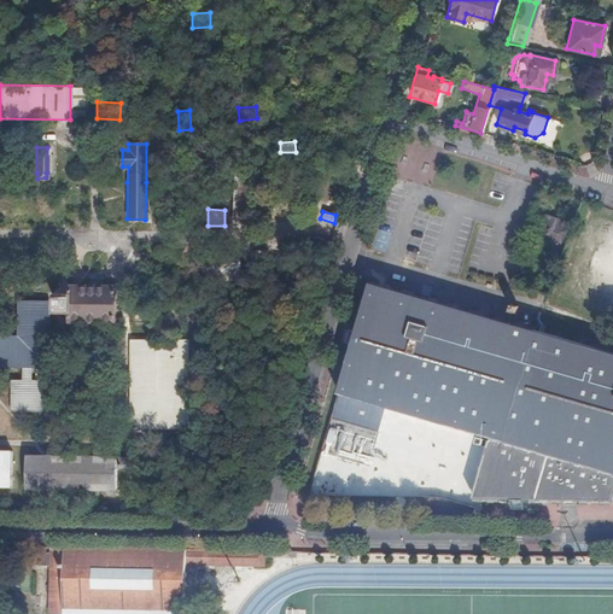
[(561,247),(570,224),(544,216),(536,238),(561,247)]
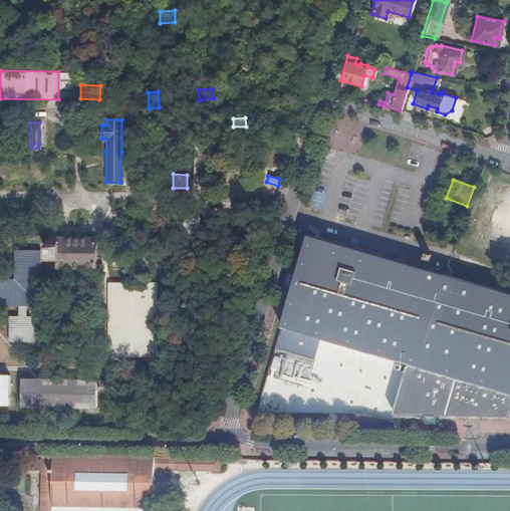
[(306,204),(317,207),(321,191),(310,188),(306,204)]
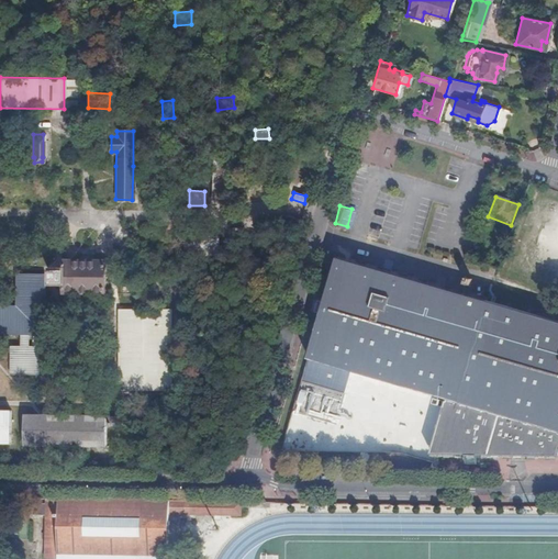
[(277,225),(296,231),(299,220),(280,213),(277,225)]
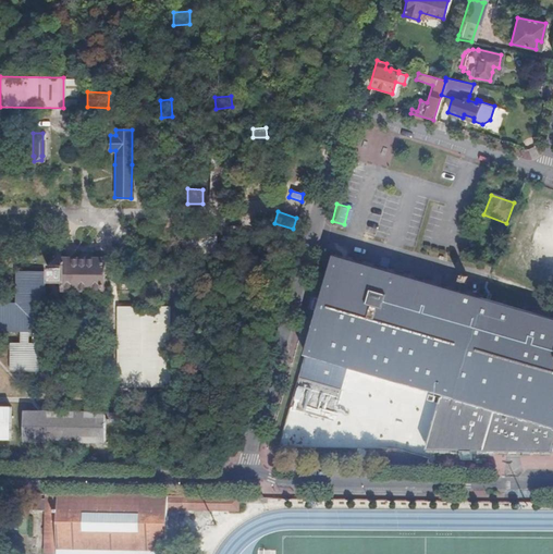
[(236,225),(222,225),(223,244),(236,244),(236,225)]
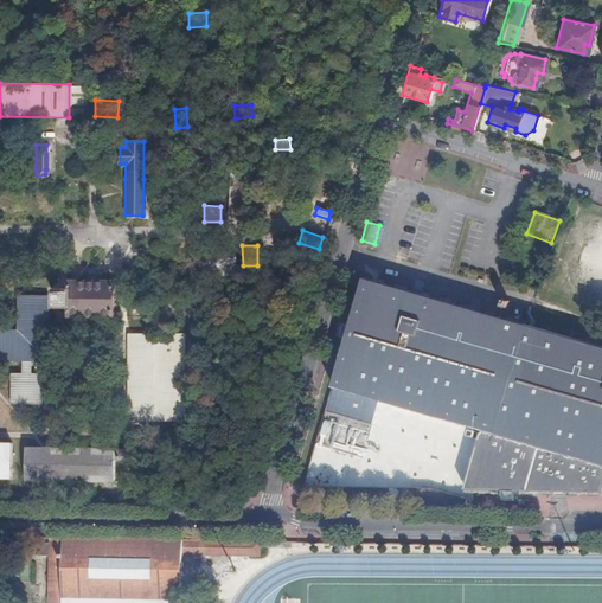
[(498,488),(511,488),(549,489),(597,491),(601,473),(601,346),(362,277),(328,386),(479,429),(490,432),(473,488),(498,488)]
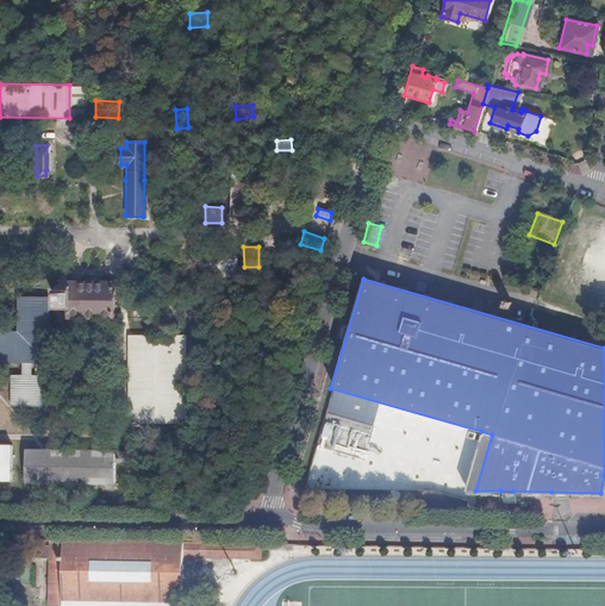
[(67,292),(67,306),(67,316),(112,316),(112,283),(68,282),(67,292)]
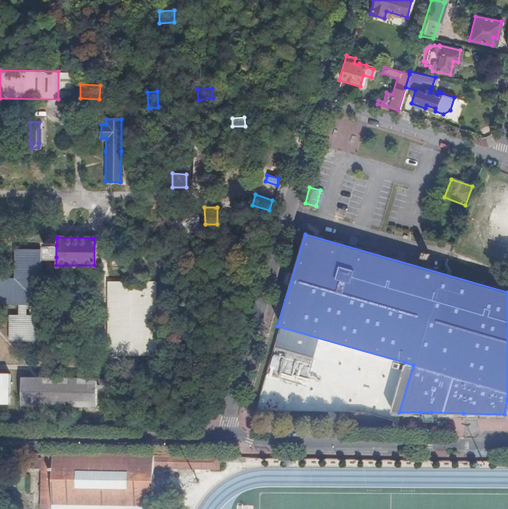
[(56,257),(56,245),(46,245),(46,256),(56,257)]
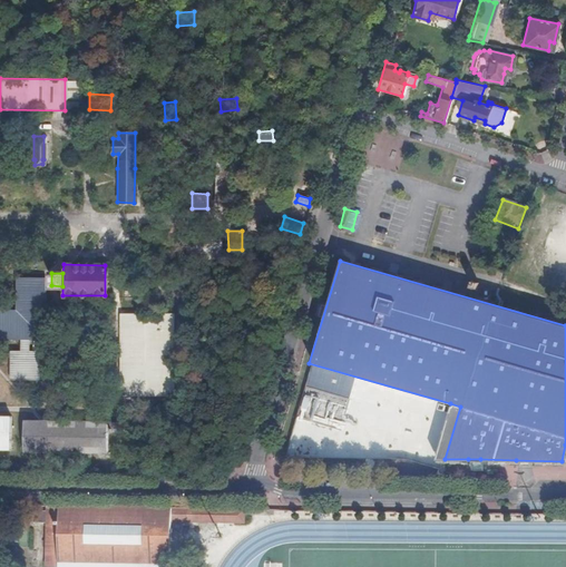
[(201,276),(184,276),(184,291),(201,291),(201,276)]
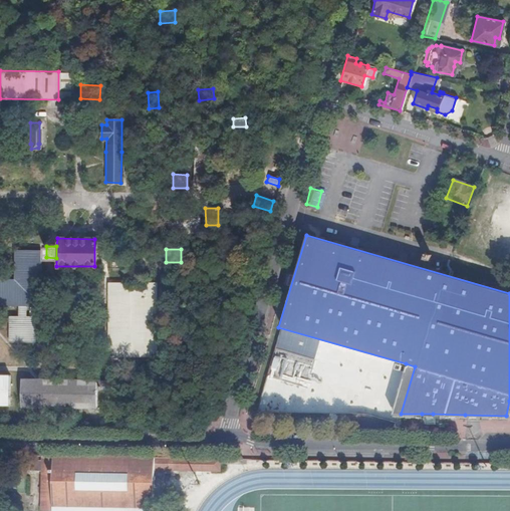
[(0,304),(17,305),(23,305),(38,305),(39,250),(14,250),(14,280),(0,280),(0,304)]
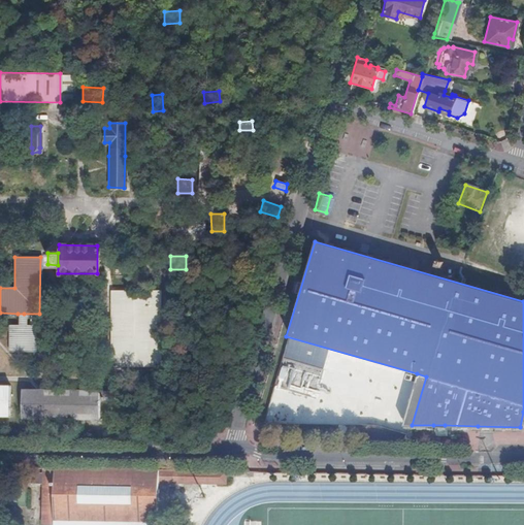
[(159,290),(109,291),(109,367),(159,366),(159,290)]
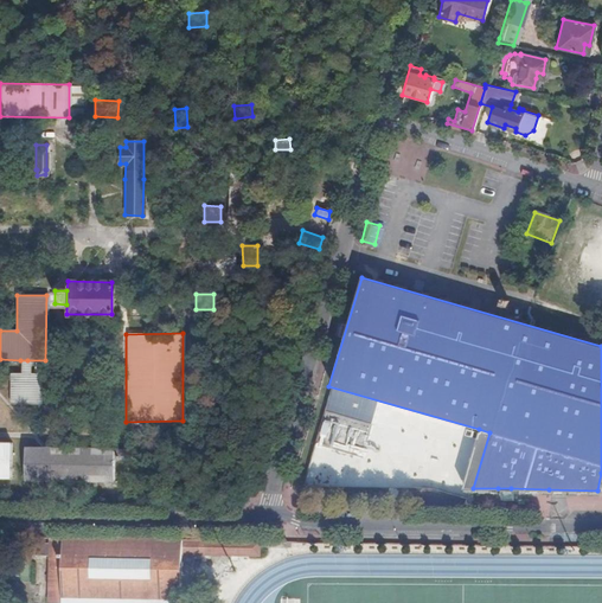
[(27,373),(27,360),(20,360),(19,373),(10,372),(8,403),(39,403),(39,373),(27,373)]
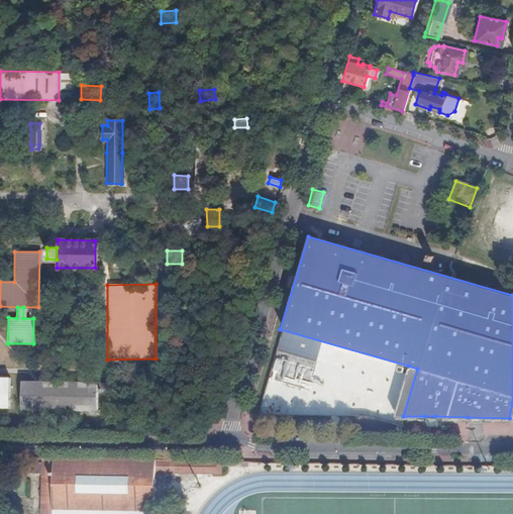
[(313,362),(274,349),(265,379),(304,391),(313,362)]
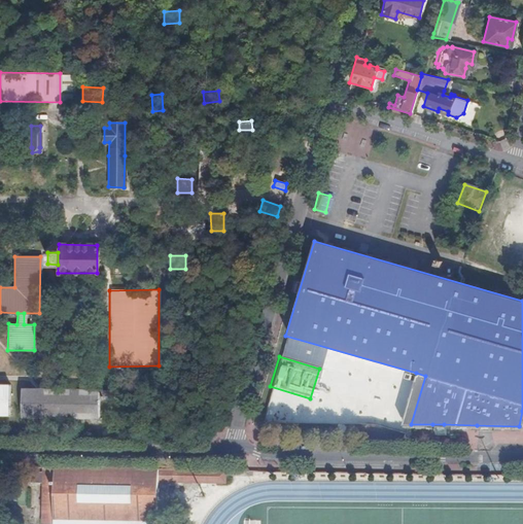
[(425,376),(416,373),(401,424),(411,424),(425,376)]
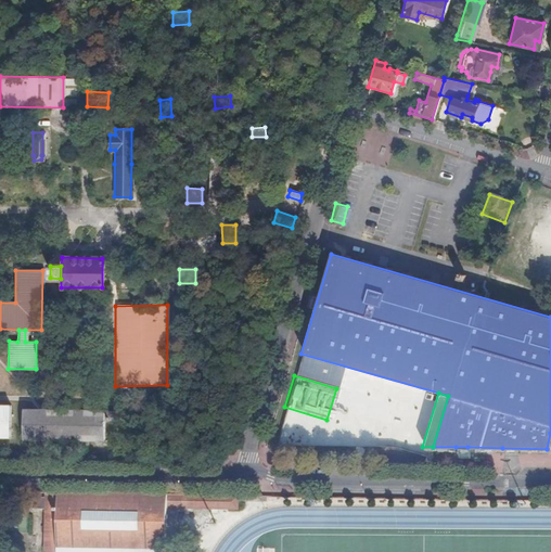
[(102,410),(22,410),(22,438),(102,437),(102,410)]
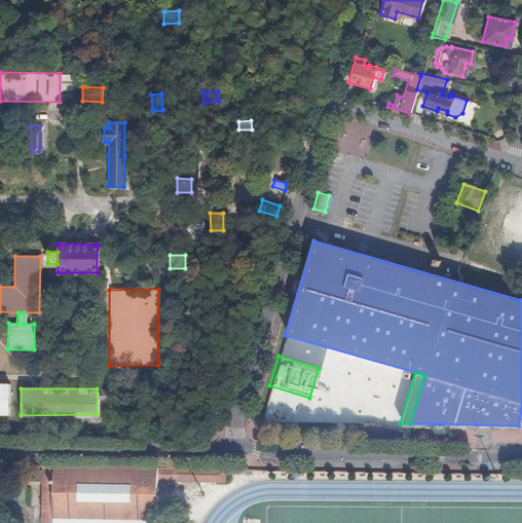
[(443,434),(443,423),(432,423),(432,427),(432,434),(443,434)]
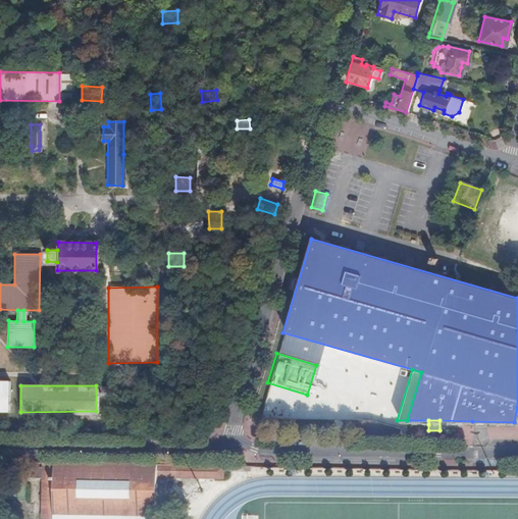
[(48,462),(40,462),(39,512),(51,513),(50,518),(152,518),(154,475),(220,476),(221,465),(48,462)]
